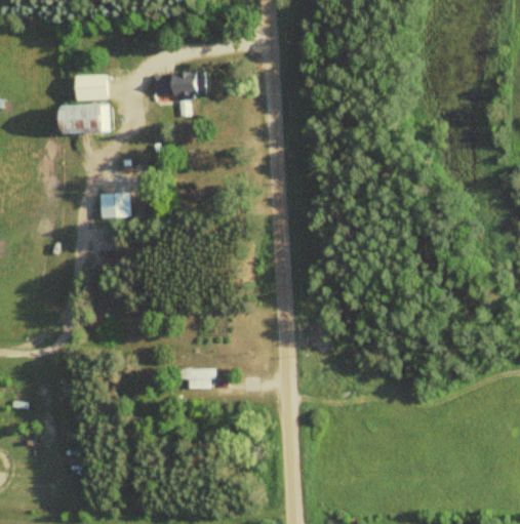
[(149,95),(207,94),(207,72),(149,73),(149,95)]
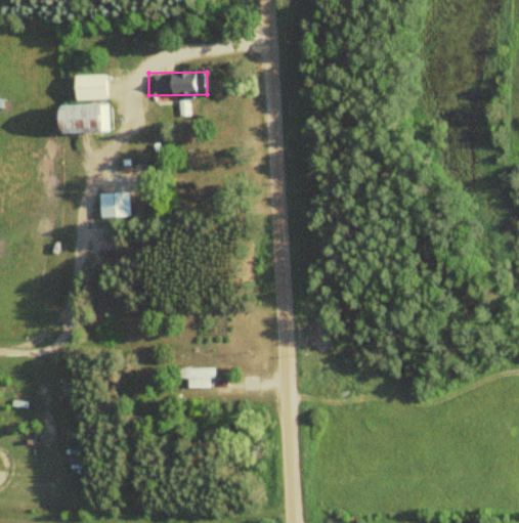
[(107,99),(107,74),(76,74),(76,99),(107,99)]
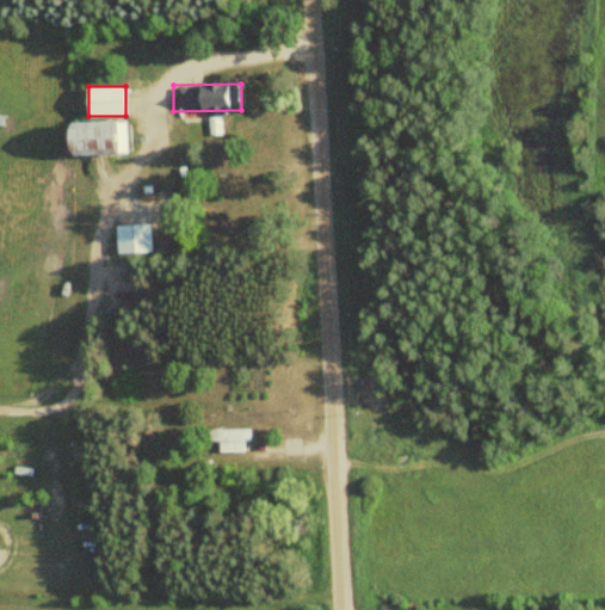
[(128,122),(75,122),(75,154),(128,154),(128,122)]
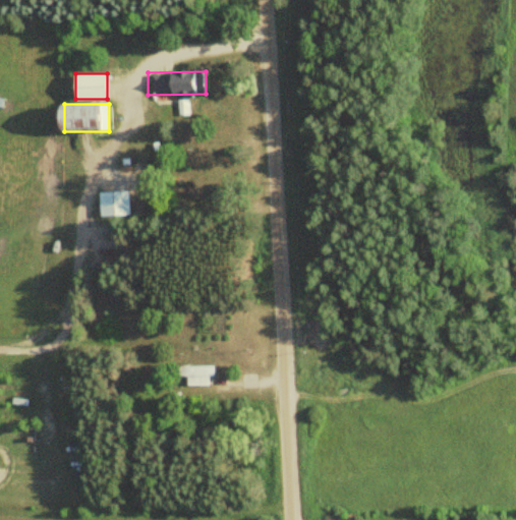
[(99,217),(127,217),(127,190),(99,190),(99,217)]
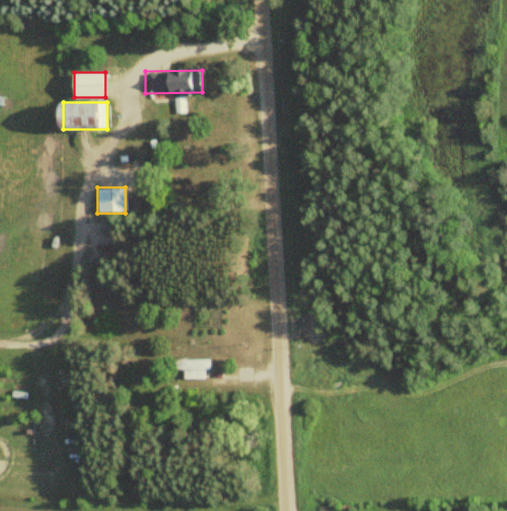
[(204,380),(204,371),(209,371),(209,360),(175,360),(175,380),(204,380)]
